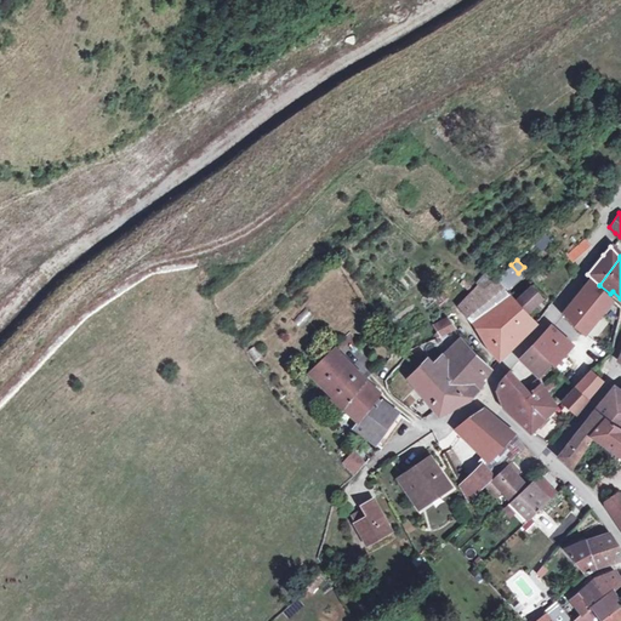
[(511,265),(495,279),(503,286),(518,273),(511,265)]
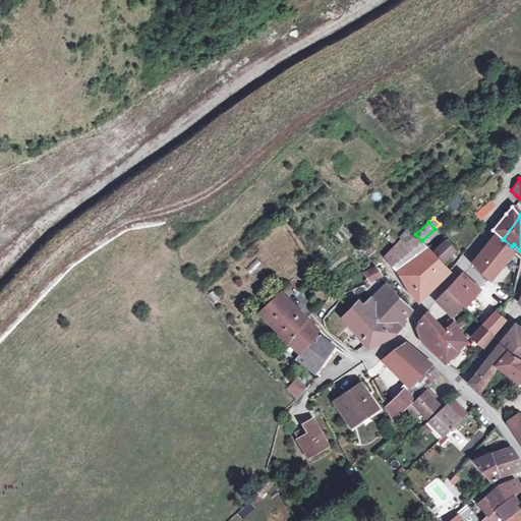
[(401,239),(404,242),(415,234),(409,228),(400,237),(401,239)]
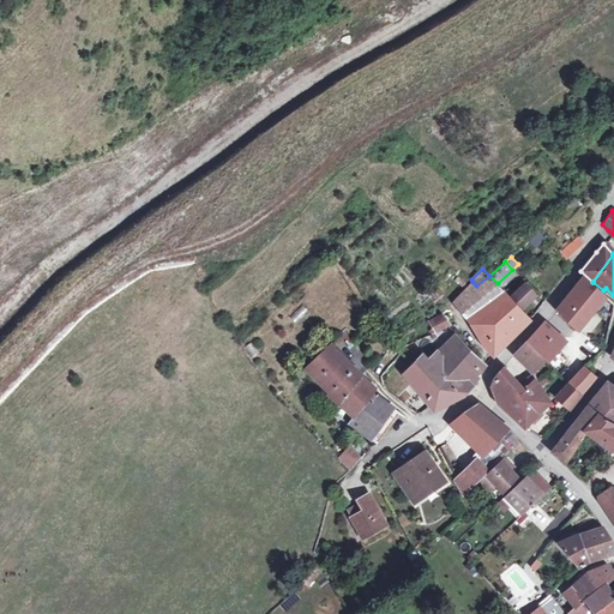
[(489,276),(476,286),(479,288),(467,299),(463,294),(456,300),(491,337),(483,343),(493,354),(530,318),(521,308),(510,298),(498,283),(489,276)]
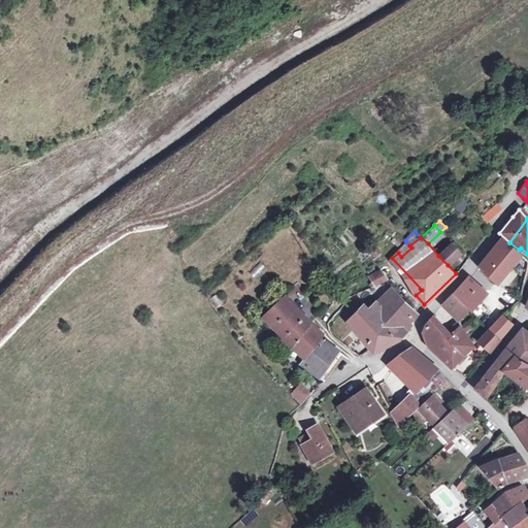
[(496,283),(510,264),(520,254),(502,238),(479,266),(486,273),(496,283)]
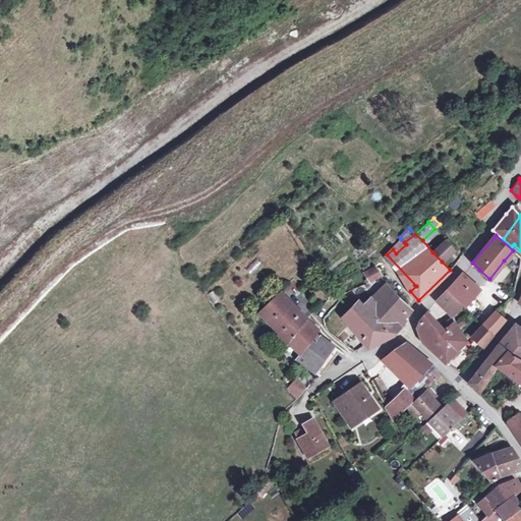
[(406,244),(404,242),(401,239),(393,249),(396,253),(406,244)]
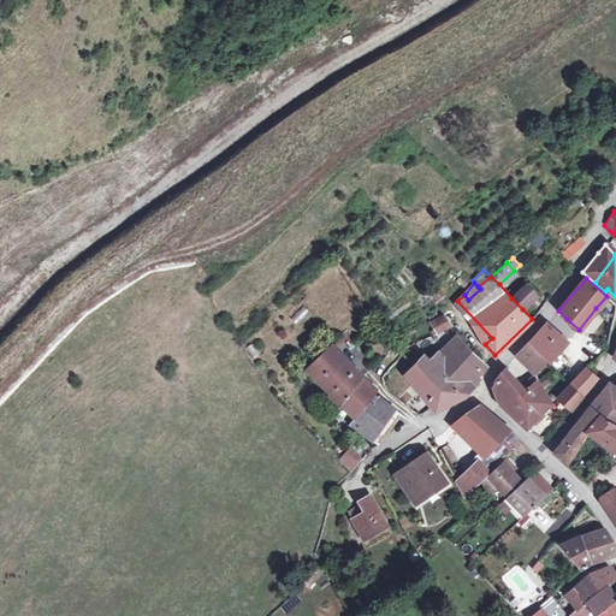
[(527,284),(511,298),(522,309),(538,294),(527,284)]
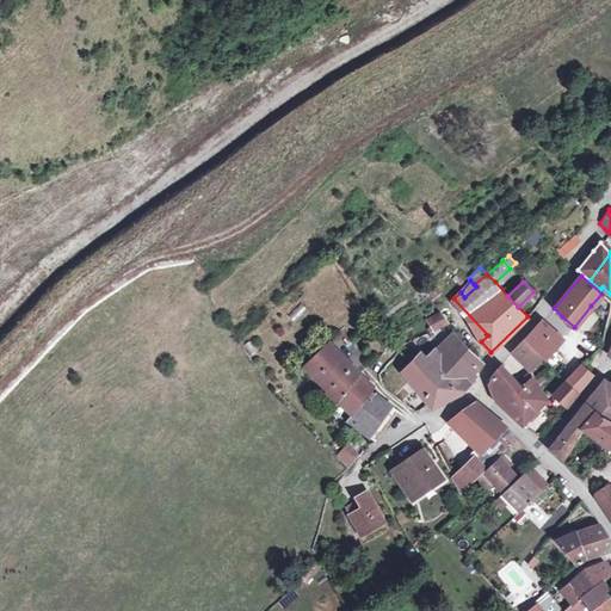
[(440,294),(430,283),(423,288),(434,300),(440,294)]
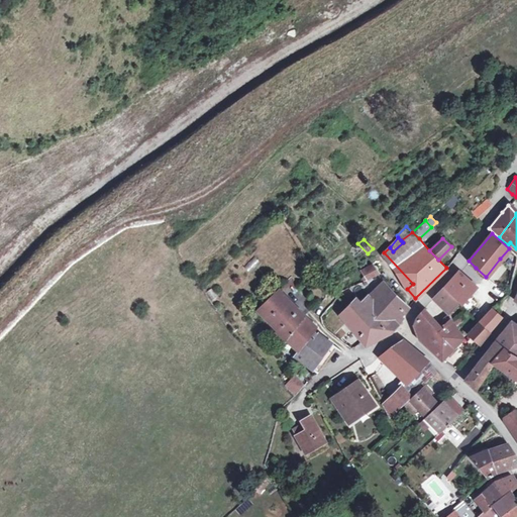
[(516,254),(509,248),(500,259),(513,272),(516,257),(516,255),(516,254)]
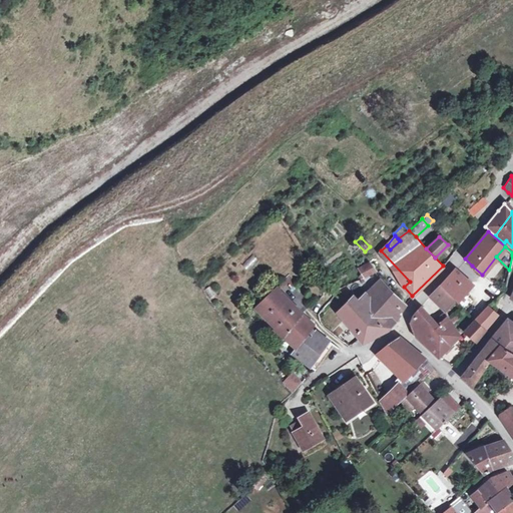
[(359,269),(365,277),(375,272),(369,264),(359,269)]
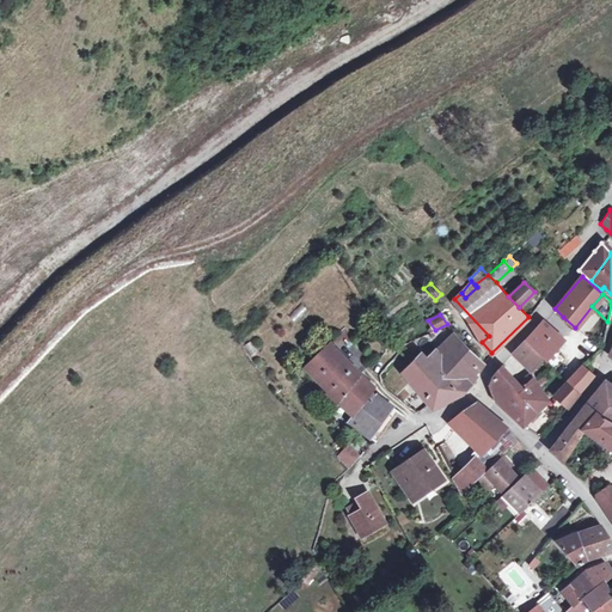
[(542,323),(525,341),(540,357),(544,361),(562,340),(542,323)]
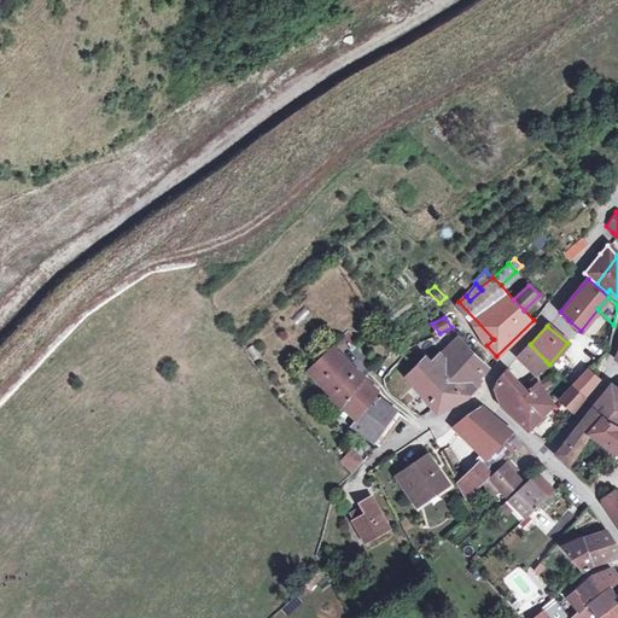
[(430,361),(425,356),(404,375),(419,391),(437,413),(466,397),(476,389),(482,377),(489,366),(459,334),(458,334),(430,361)]
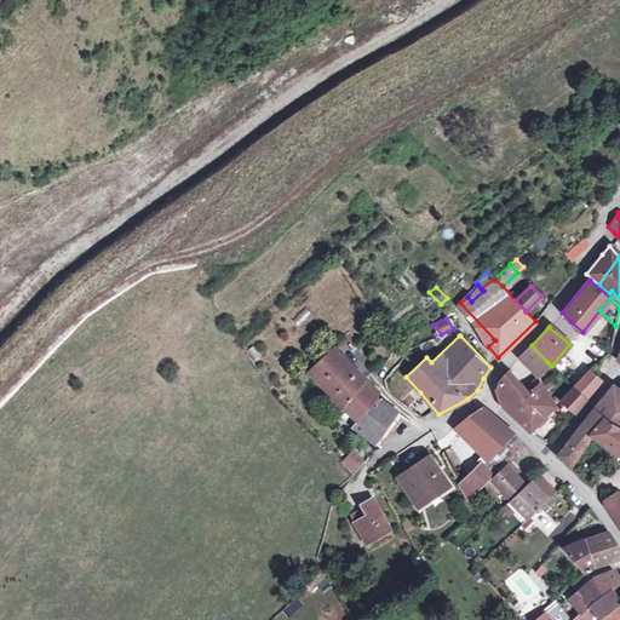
[(537,374),(547,362),(532,345),(520,359),(537,374)]
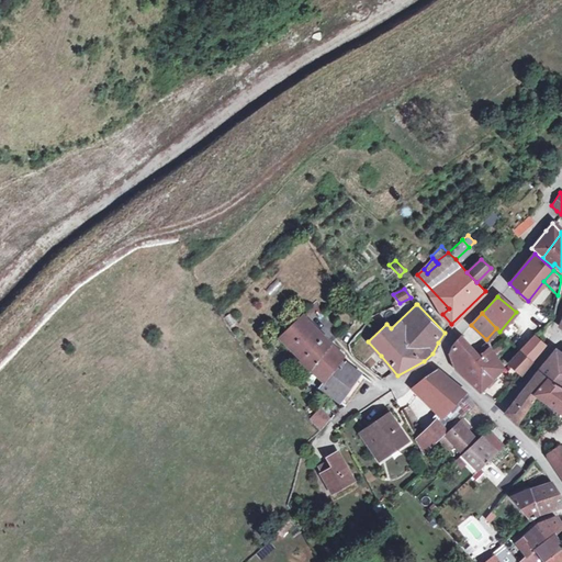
[(301,361),(323,380),(324,380),(340,358),(343,356),(330,343),(302,315),(282,334),(304,357),(301,361)]
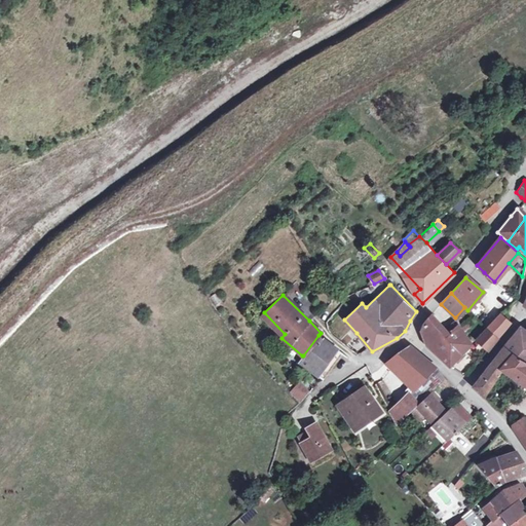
[(445,338),(456,329),(439,307),(422,325),(420,332),(425,345),(445,362),(456,349),(445,338)]
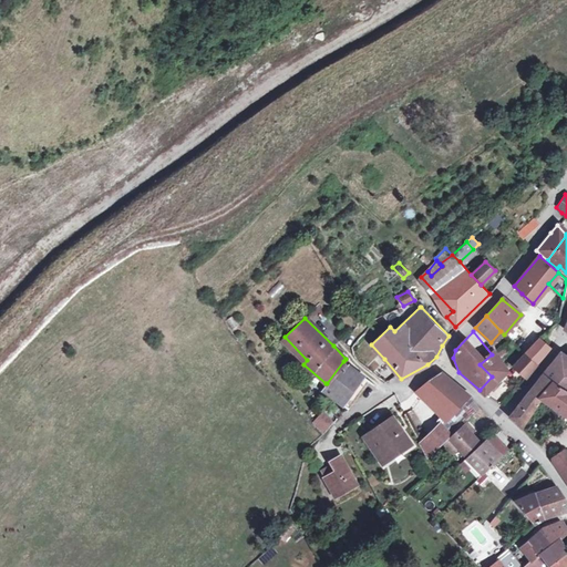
[(524,356),(525,356),(535,366),(549,347),(542,339),(540,338),(524,356)]
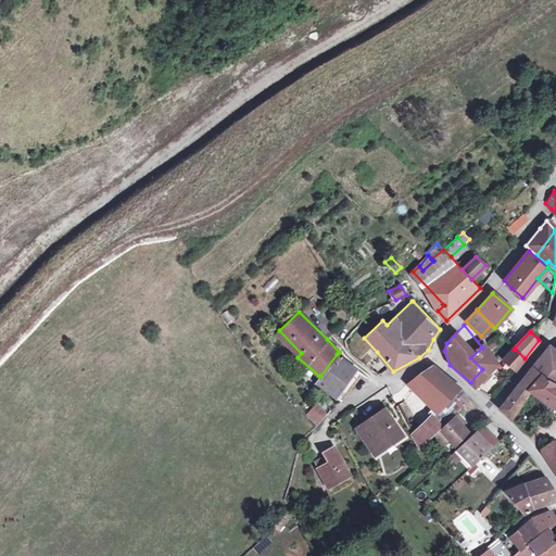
[(555,349),(550,344),(540,358),(555,371),(555,349)]
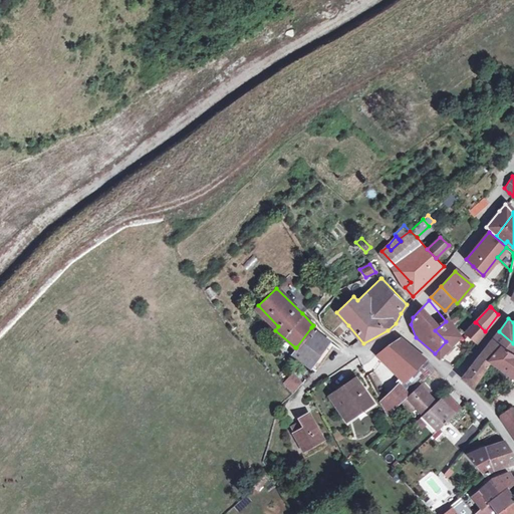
[(447,320),(446,321),(435,330),(446,341),(435,353),(439,357),(457,338),(449,319),(447,320)]
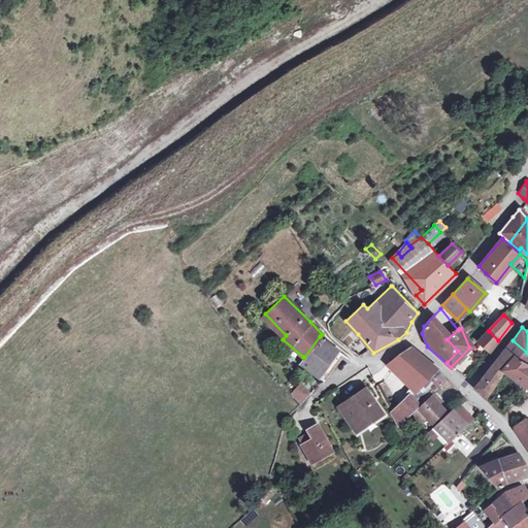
[(490,351),(498,340),(489,331),(482,340),(483,340),(481,342),(490,351)]
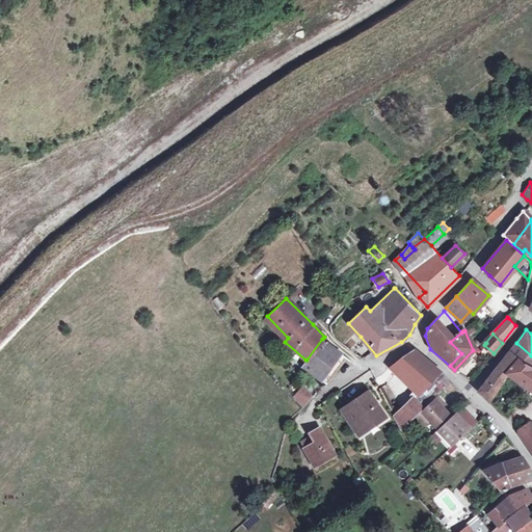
[(346,356),(322,339),(307,360),(306,360),(301,366),(312,372),(325,382),(326,383),(346,356)]
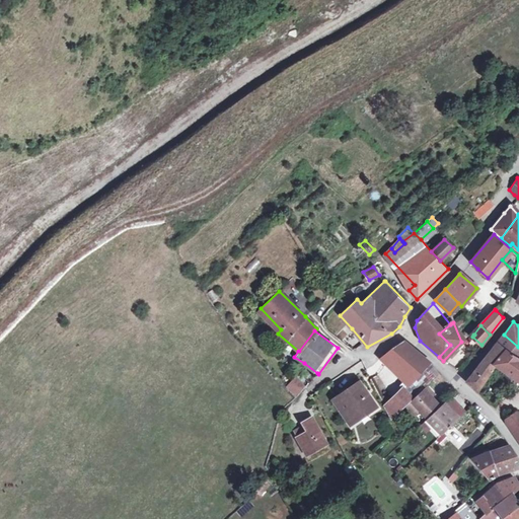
[(518,347),(504,335),(498,342),(506,349),(494,363),(495,364),(518,380),(518,347)]
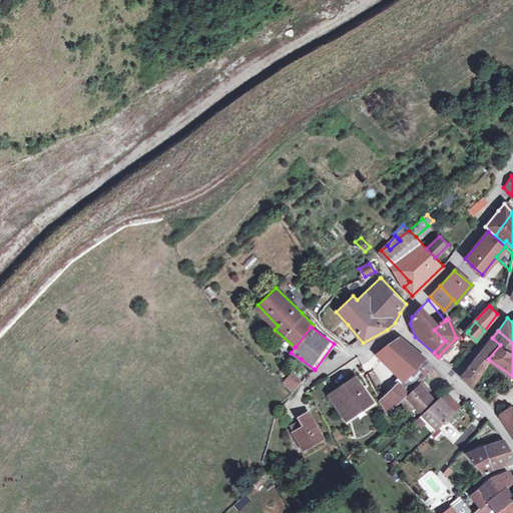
[(404,378),(425,359),(399,337),(383,347),(378,353),(404,378)]
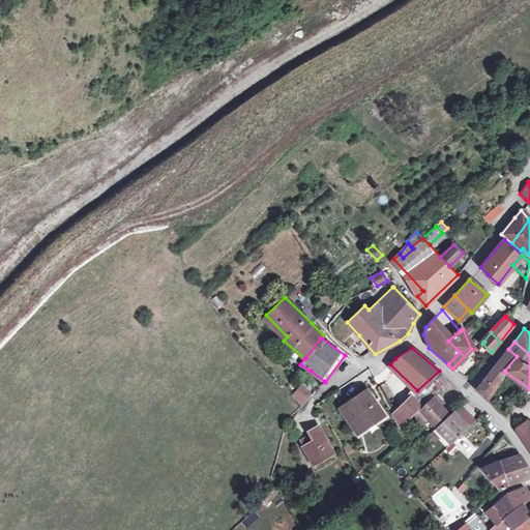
[(487,400),(505,372),(504,371),(517,356),(508,349),(498,362),(482,381),(477,388),(477,391),(487,400)]
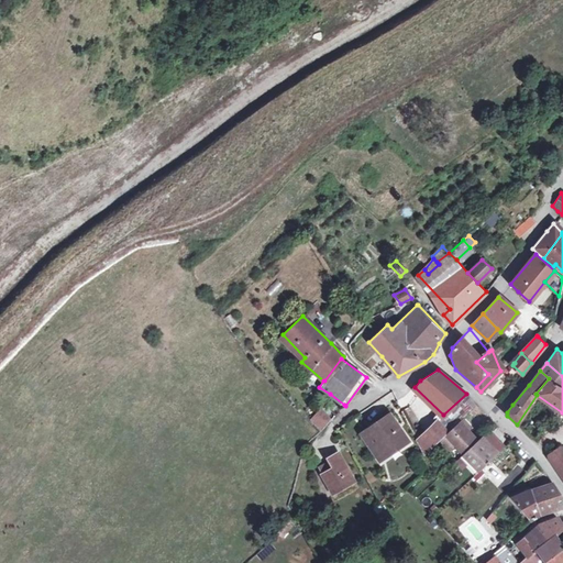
[(397,399),(401,409),(407,407),(403,397),(397,399)]
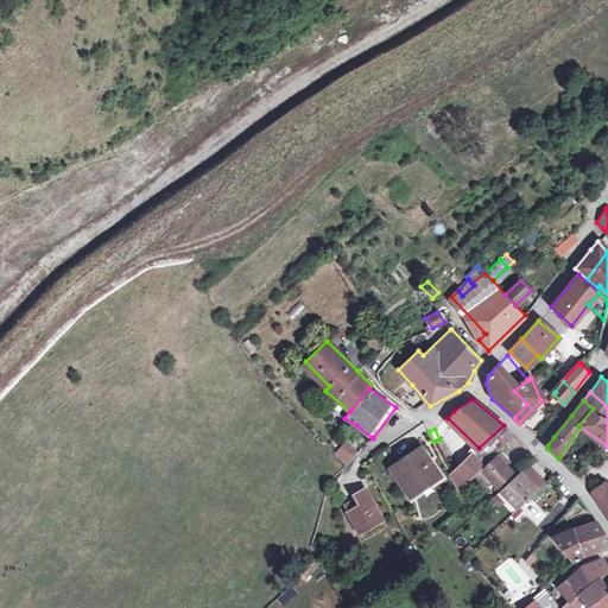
[(513,444),(515,447),(520,443),(513,436),(508,442),(512,445),(513,444)]
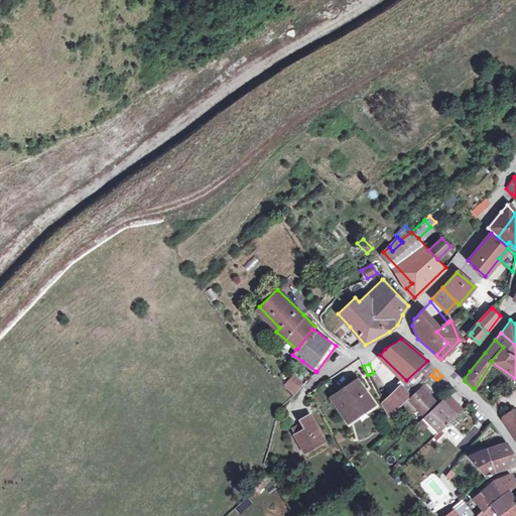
[(373,373),(368,375),(372,383),(377,381),(373,373)]
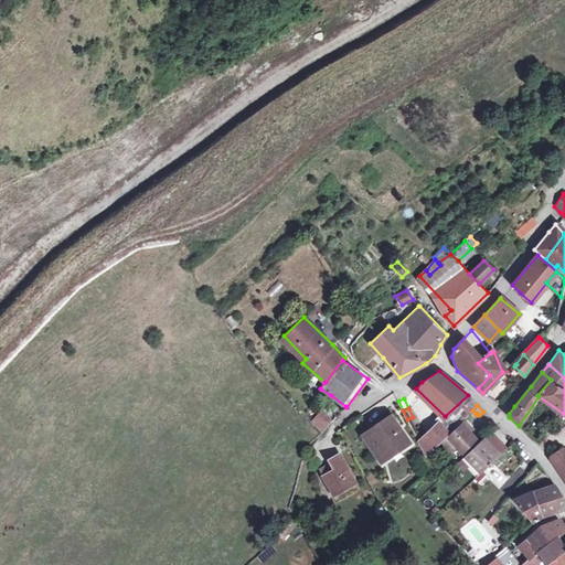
[(332,420),(322,409),(311,420),(322,432),(332,420)]
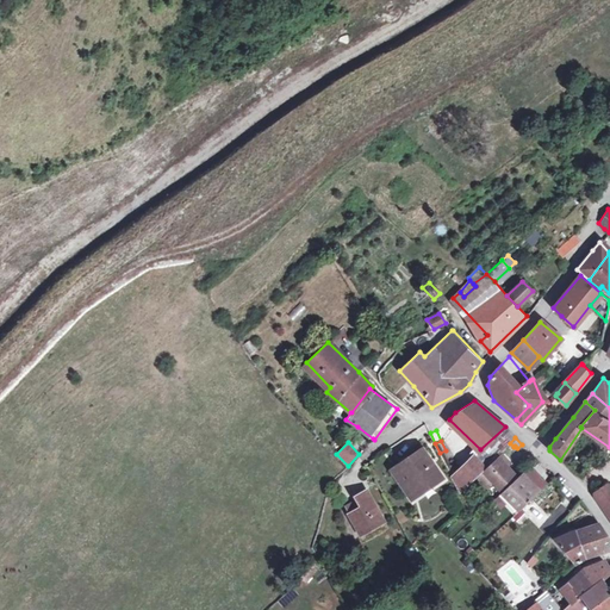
[(422,448),(400,464),(405,472),(396,478),(409,495),(428,481),(430,484),(442,477),(422,448)]
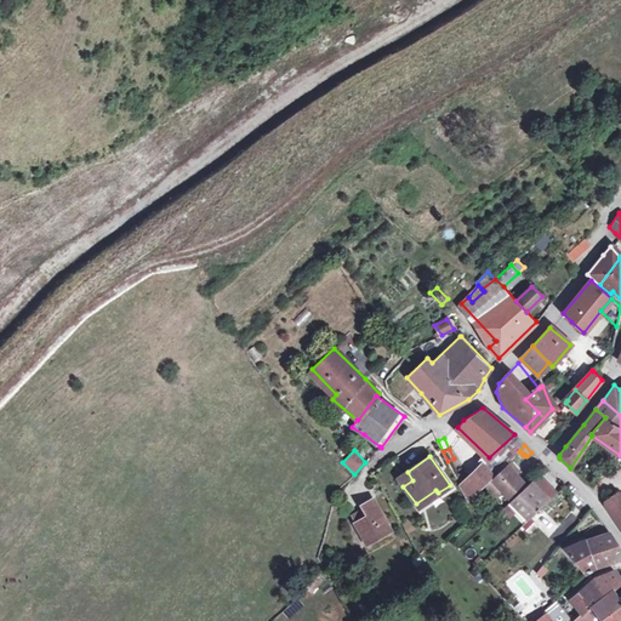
[(510,461),(485,484),(495,494),(501,488),(510,497),(524,483),(516,473),(519,471),(510,461)]
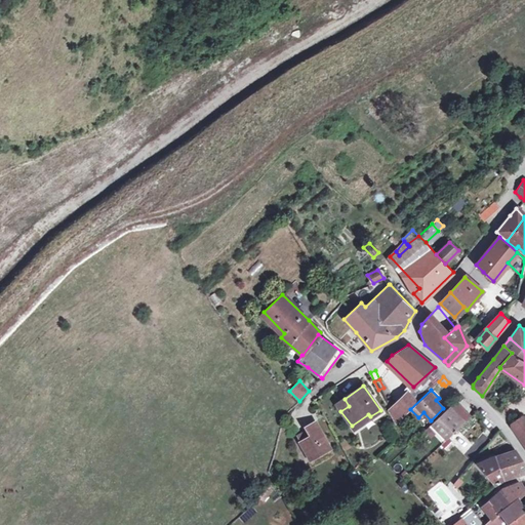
[(408,393),(396,404),(388,409),(395,423),(410,409),(416,402),(408,393)]
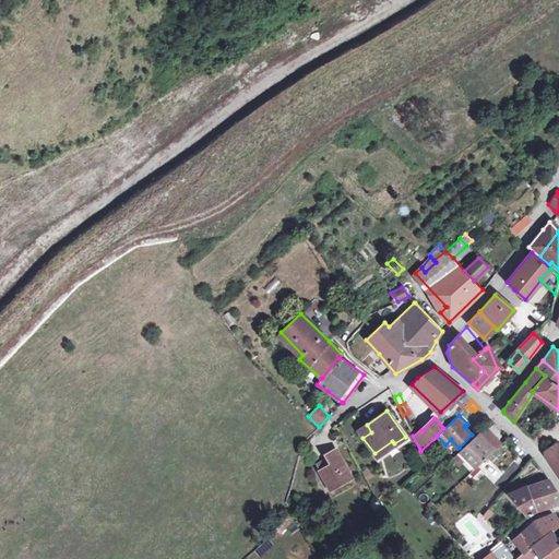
[(358,430),(363,438),(371,432),(367,425),(358,430)]
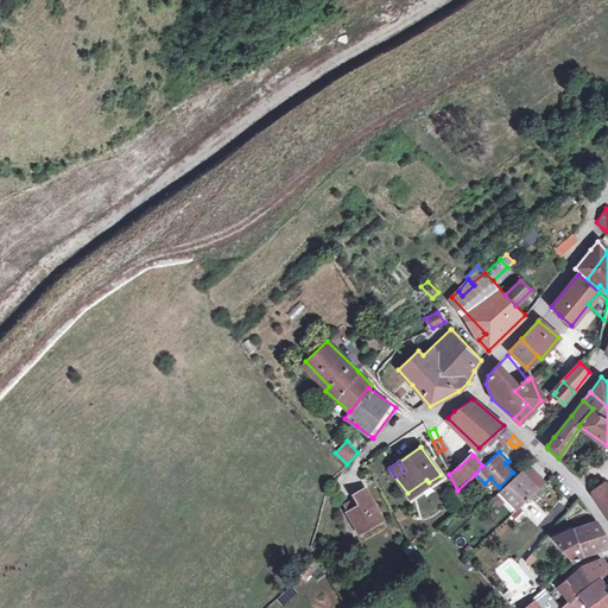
[(498,493),(513,511),(537,489),(520,470),(498,493)]
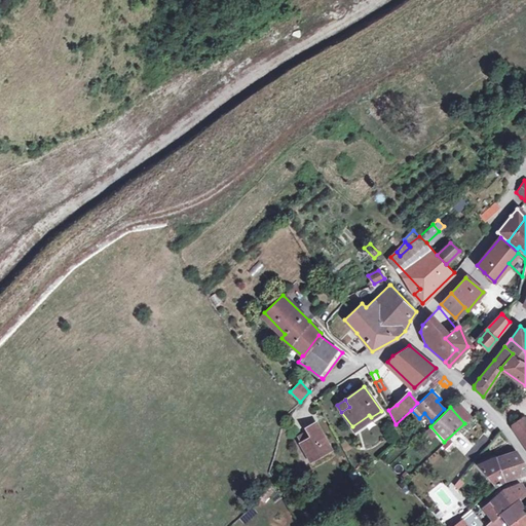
[(510,423),(511,427),(518,422),(515,417),(508,421),(510,423)]
